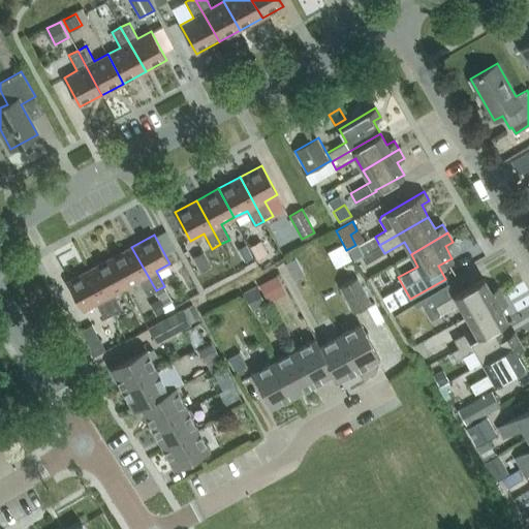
[(268,254),(260,241),(250,246),(257,259),(268,254)]
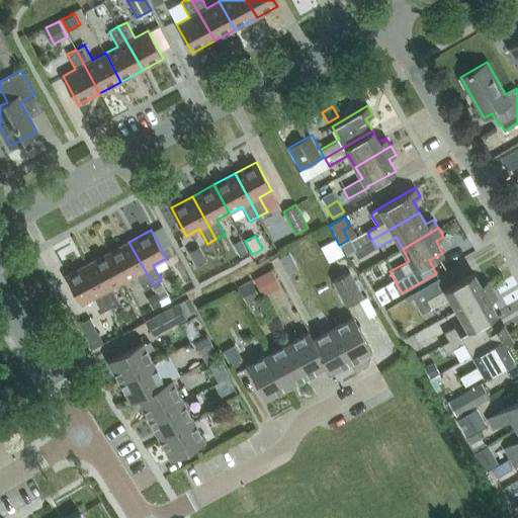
[(248,251),(241,239),(233,244),(240,256),(248,251)]
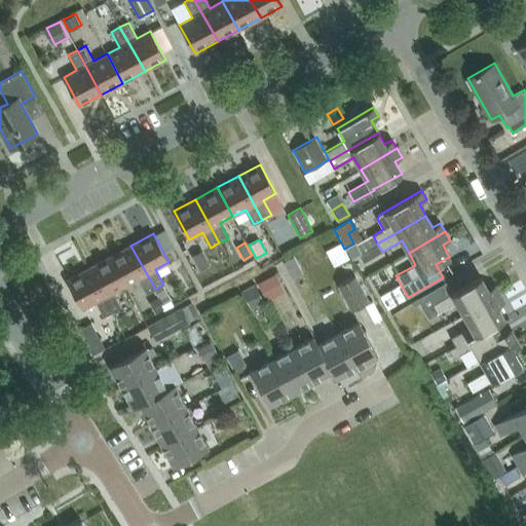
[(353,243),(344,249),(350,259),(359,254),(361,253),(355,242),(353,243)]
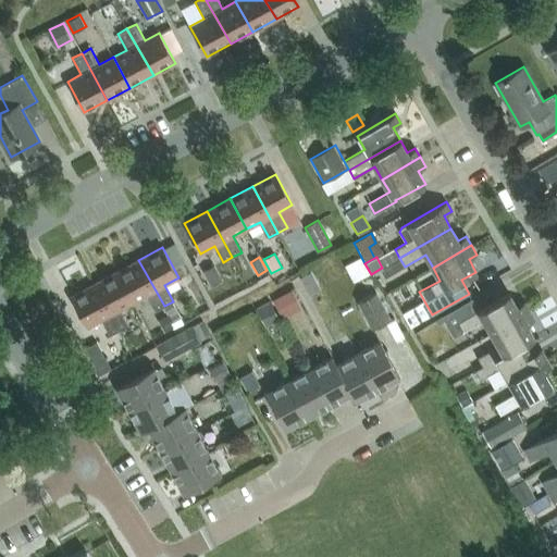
[(370,273),(361,258),(346,265),(354,282),(370,273)]
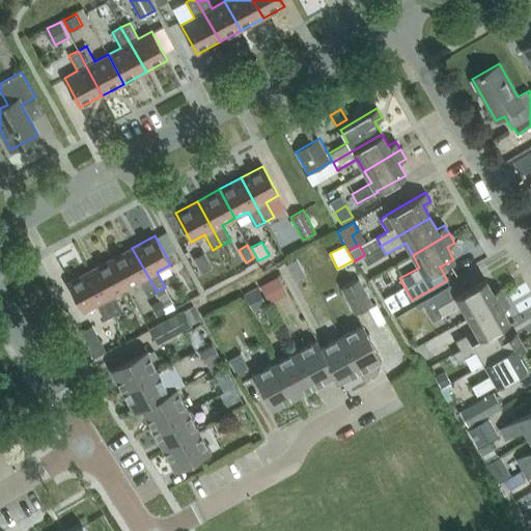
[(132,248),(110,259),(127,288),(139,281),(147,297),(157,291),(132,248)]
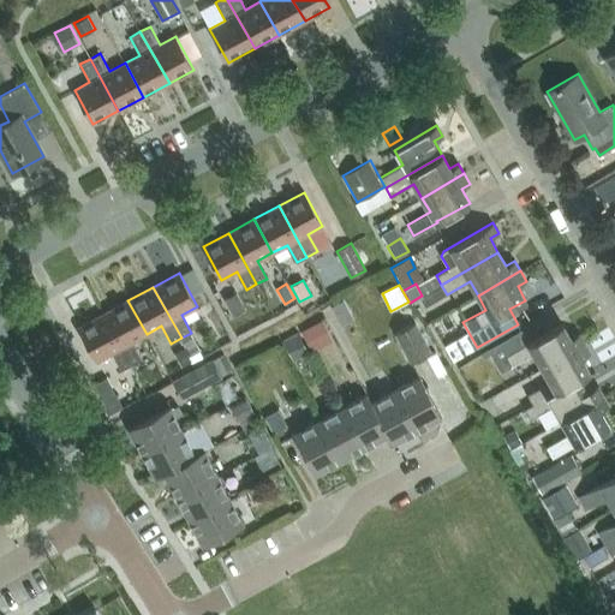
[(245,309),(237,292),(225,298),(233,315),(245,309)]
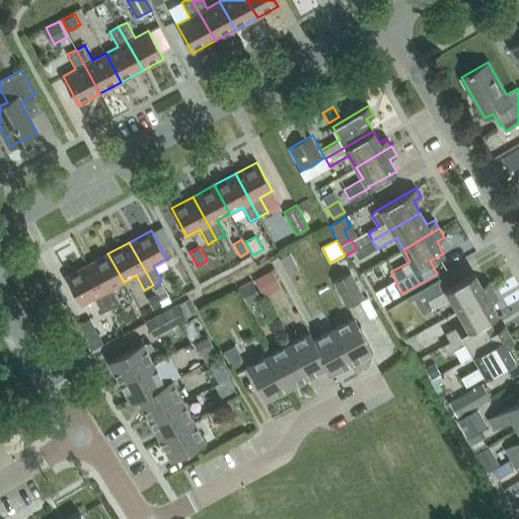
[(290,252),(280,257),(284,267),(294,261),(290,252)]
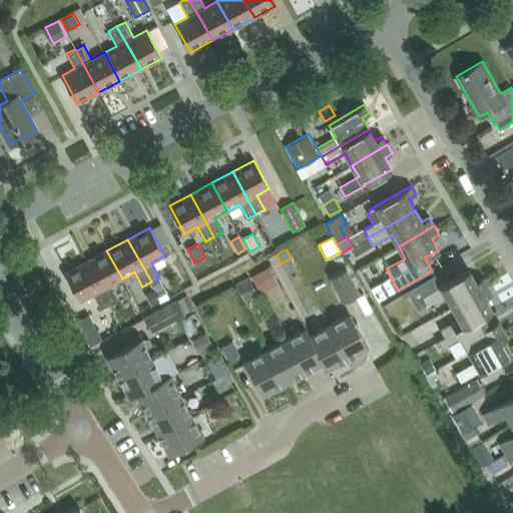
[(110,286),(122,279),(106,250),(86,262),(109,305),(118,300),(110,286)]
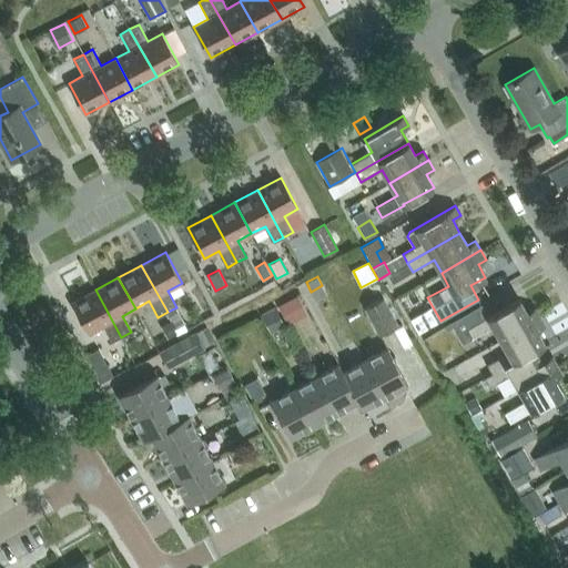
[(112,342),(121,337),(95,290),(72,302),(89,334),(103,326),(112,342)]
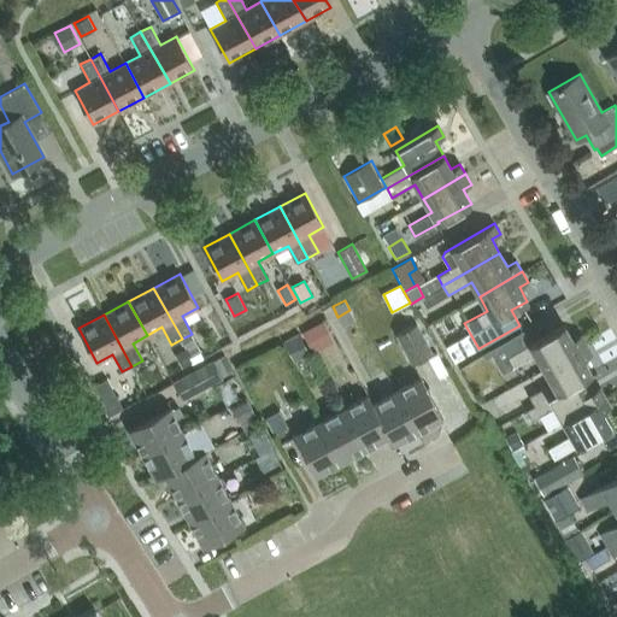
[(411,364),(433,352),(416,323),(395,334),(411,364)]
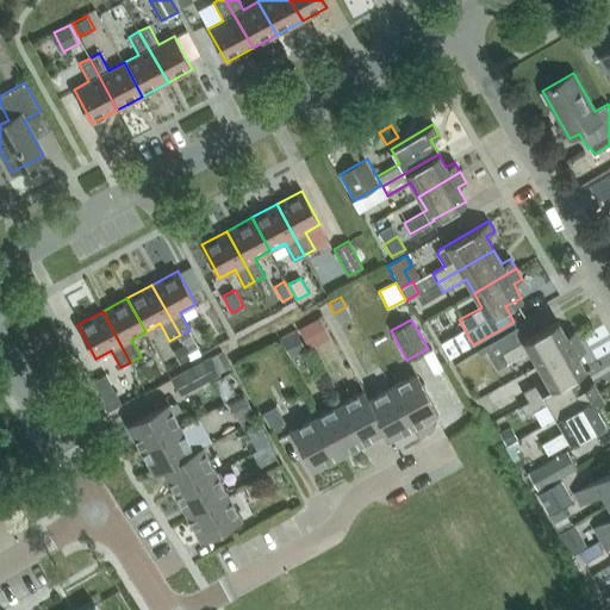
[(312,321),(298,329),(302,335),(309,348),(323,341),(312,321)]
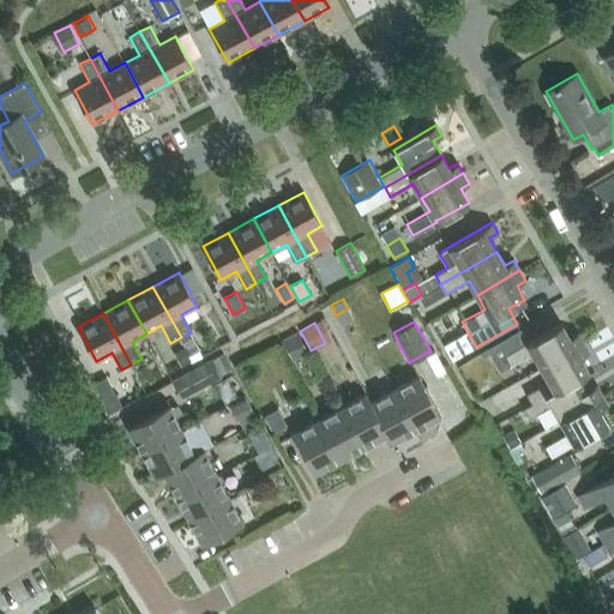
[(500,371),(510,366),(533,353),(541,367),(583,342),(578,332),(570,337),(561,323),(528,342),(521,329),(487,348),(500,371)]
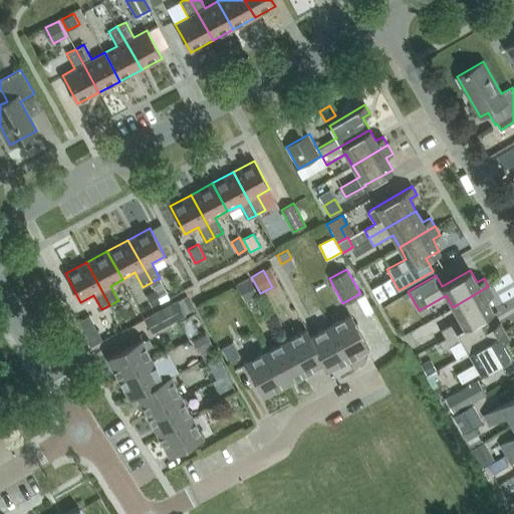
[(257,293),(249,277),(236,284),(245,300),(257,293)]
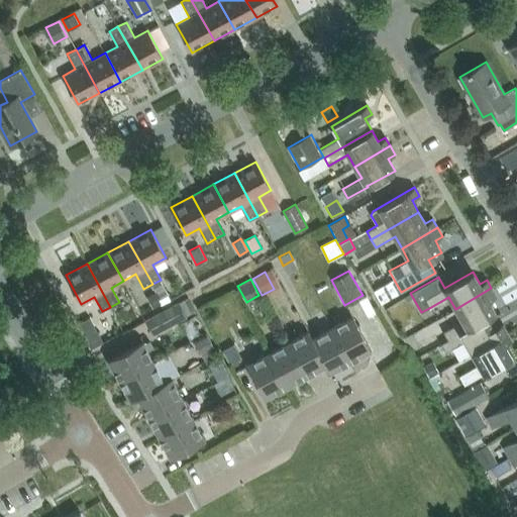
[(161,280),(152,284),(161,299),(168,295),(169,294),(161,280)]
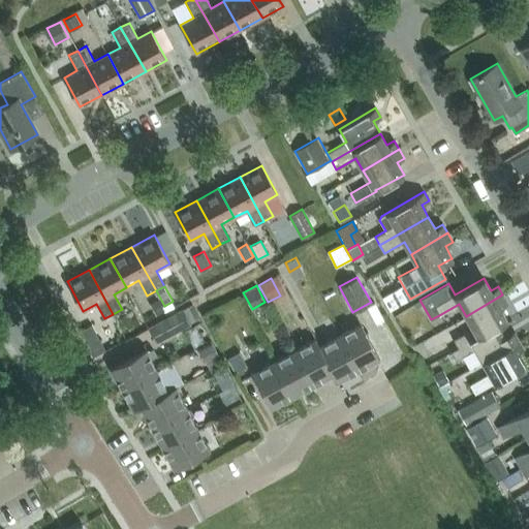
[(458,347),(500,324),(507,320),(500,308),(507,304),(502,294),(466,316),(473,328),(454,339),(458,347)]
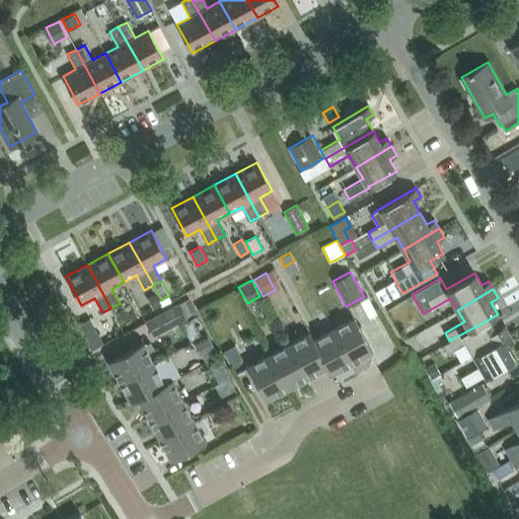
[(147,297),(153,308),(161,303),(156,293),(147,297)]
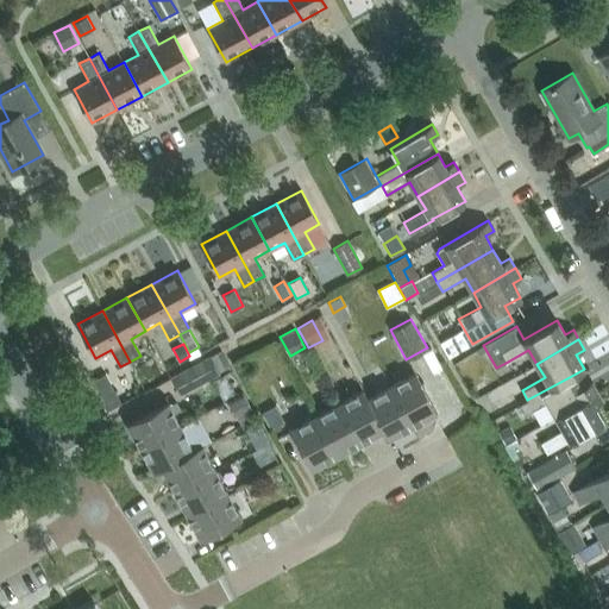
[(220,349),(211,355),(219,371),(230,366),(220,349)]
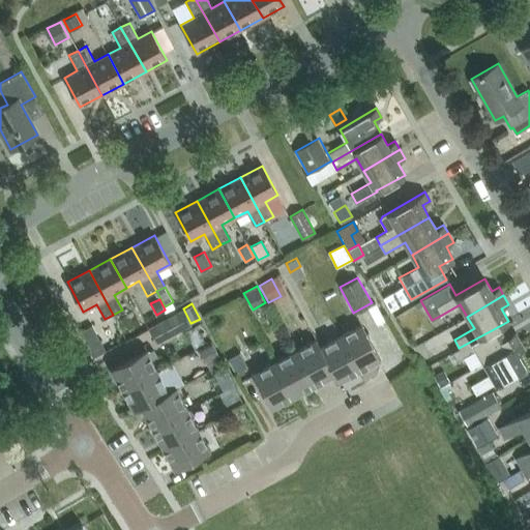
[(156,343),(192,325),(190,323),(183,308),(148,327),(156,343)]
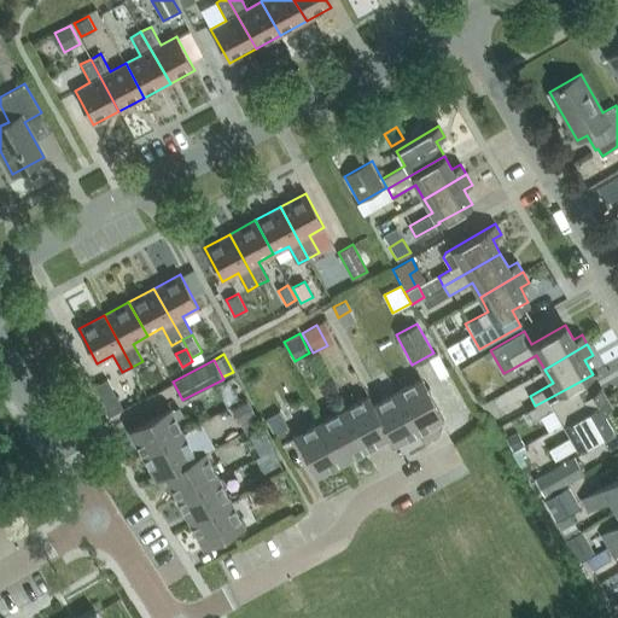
[(419,432),(443,419),(420,377),(396,390),(419,432)]
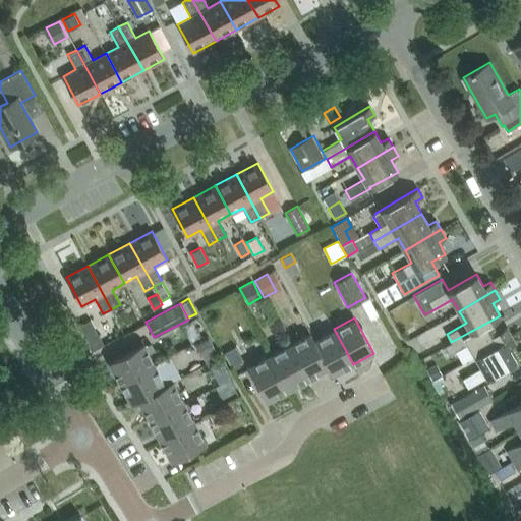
[(451,342),(444,346),(449,354),(468,343),(475,355),(511,335),(506,326),(499,330),(493,320),(451,342)]
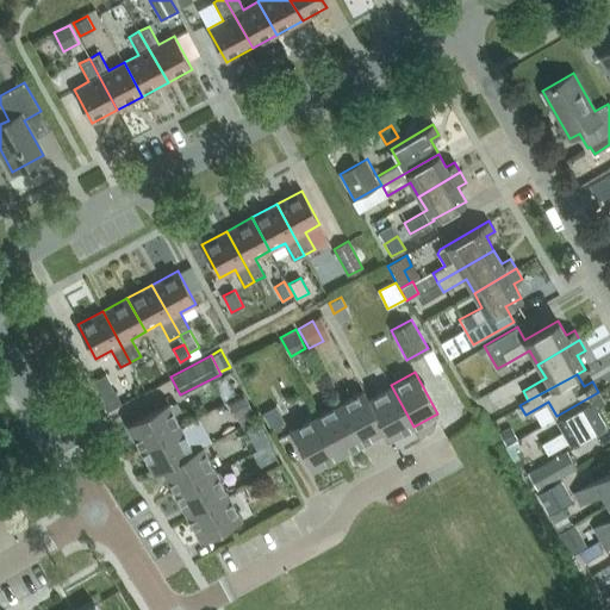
[(391,385),(367,398),(384,430),(384,431),(388,440),(414,427),(391,385)]
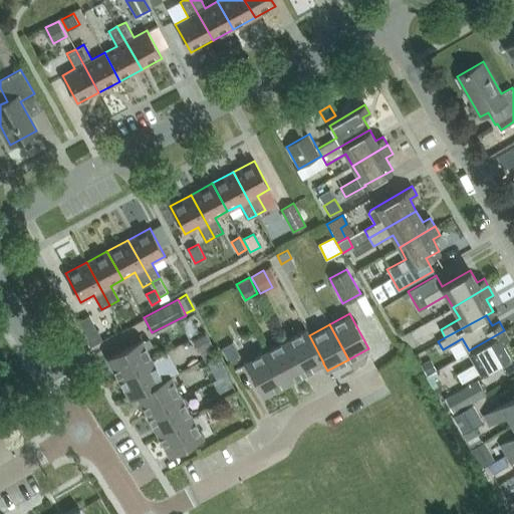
[(305,328),(285,339),(304,373),(323,363),(323,362),(309,335),(305,328)]
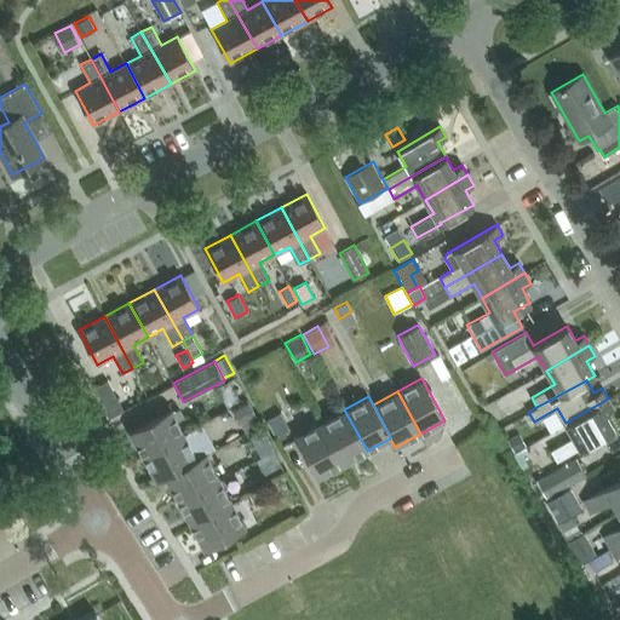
[(614,408),(608,399),(566,423),(574,437),(550,451),(557,461),(579,448),(584,454),(618,435),(606,413),(614,408)]
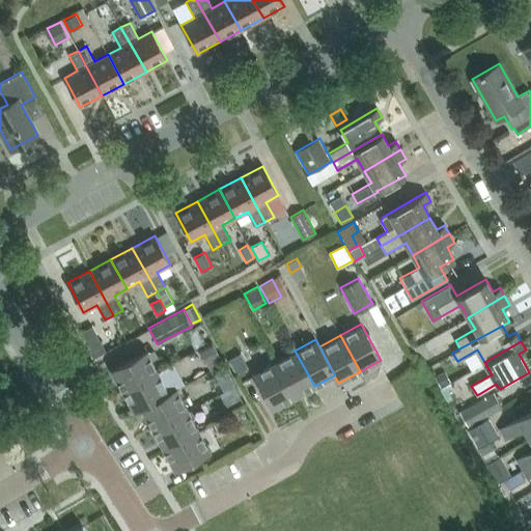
[(100,343),(89,348),(94,359),(105,353),(100,343)]
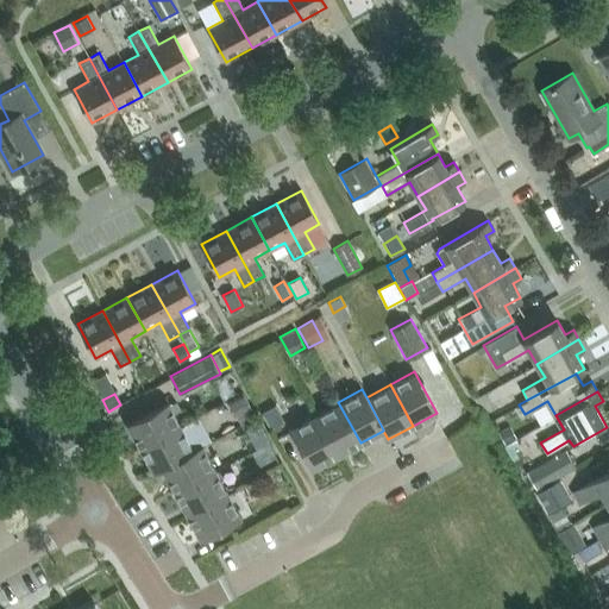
[(253,412),(244,395),(230,402),(239,420),(253,412)]
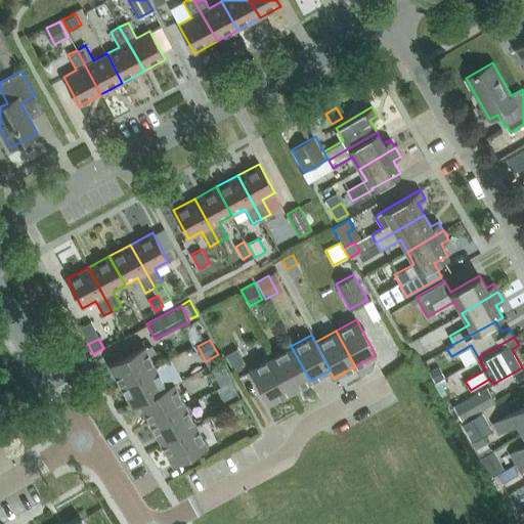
[(110,364),(121,386),(156,366),(144,346),(110,364)]
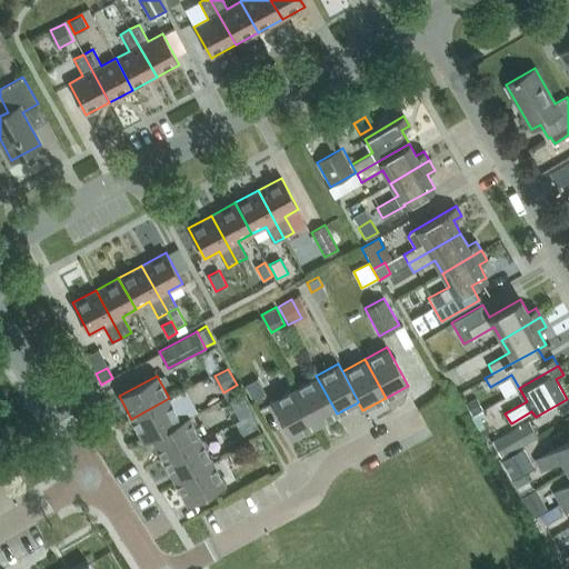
[(315,426),(337,413),(316,376),(293,388),(315,426)]
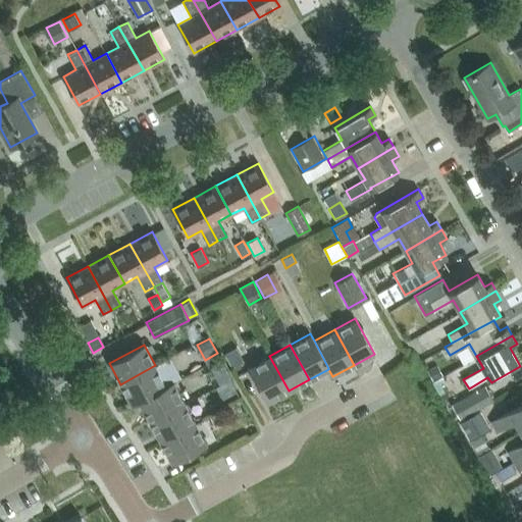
[(267,402),(289,390),(269,356),(249,367),(267,402)]
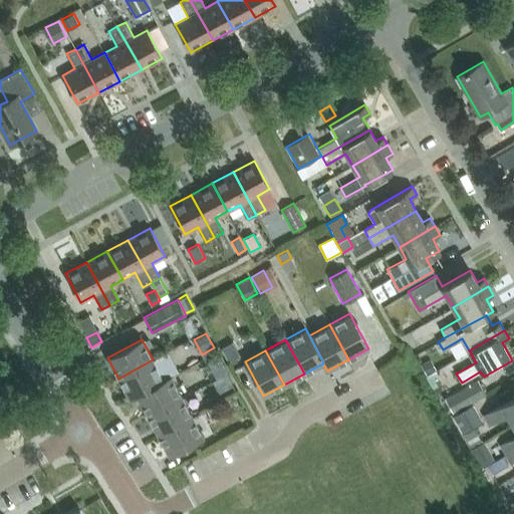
[(227,372),(218,356),(208,362),(216,378),(227,372)]
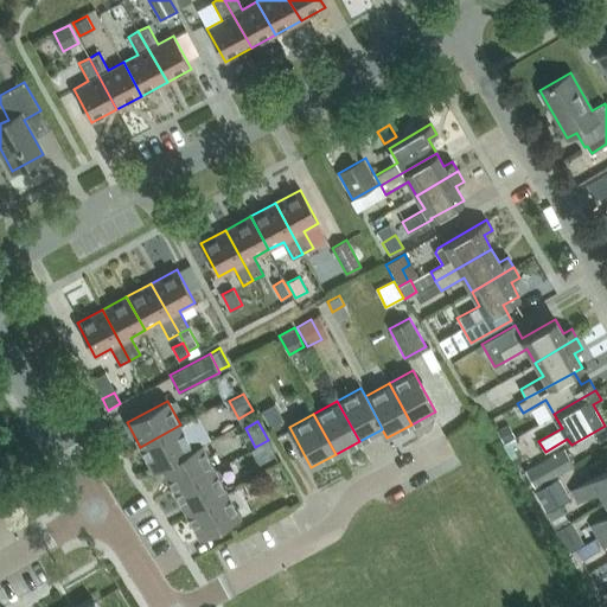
[(180,425),(140,447),(153,471),(161,466),(193,448),(192,448),(180,425)]
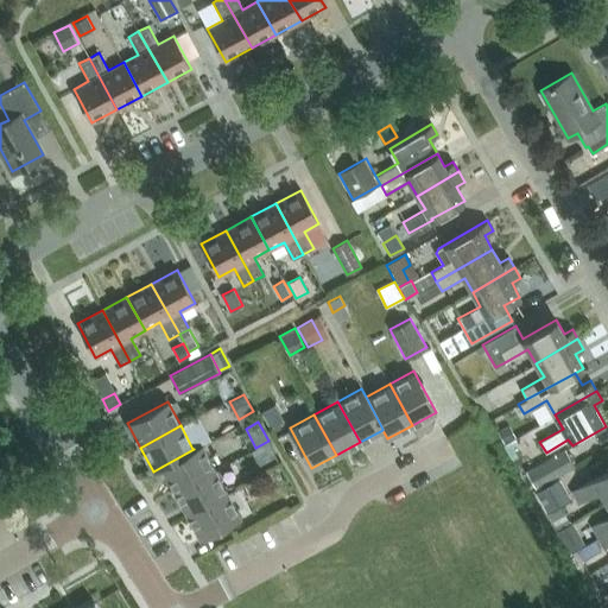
[(504,444),(517,437),(511,425),(498,432),(504,444)]
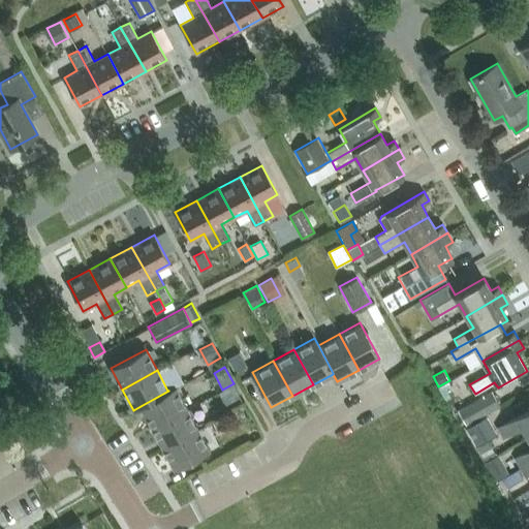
[(234,384),(220,393),(225,403),(240,396),(234,384)]
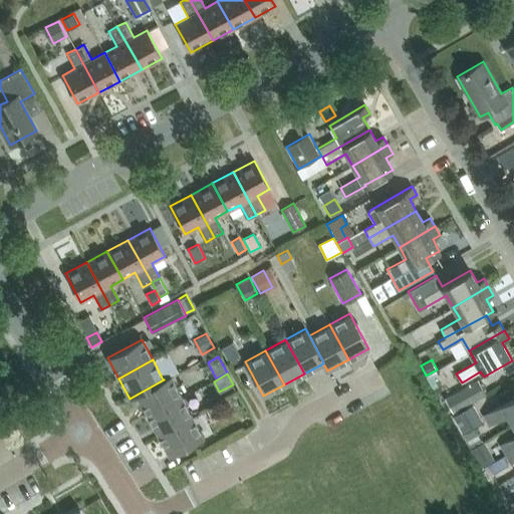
[(163,379),(164,379),(137,395),(148,415),(181,397),(170,375),(163,379)]
